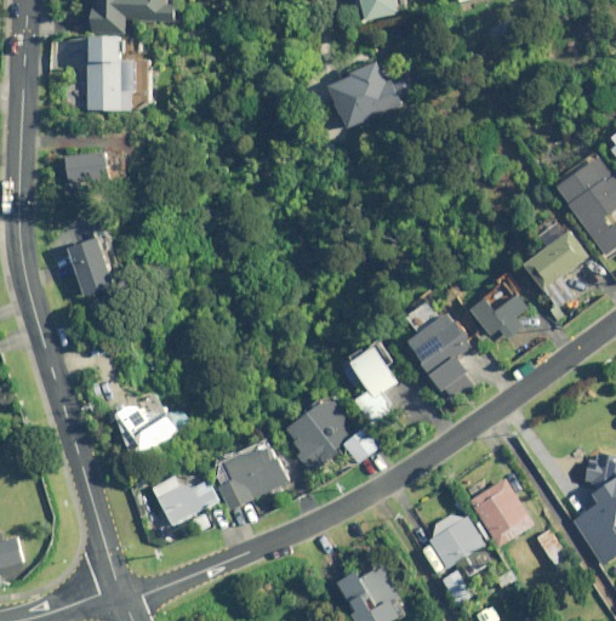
[(89,35),(121,35),(123,20),(174,21),(174,4),(166,4),(166,0),(77,0),(77,21),(89,22),(89,35)]
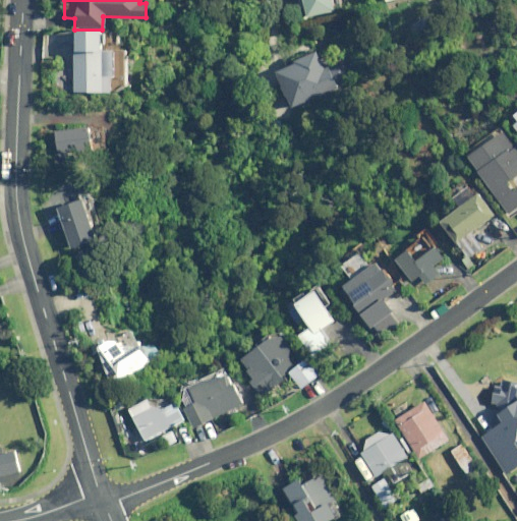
[(299,0),(303,16),(330,10),(327,0),(299,0)]
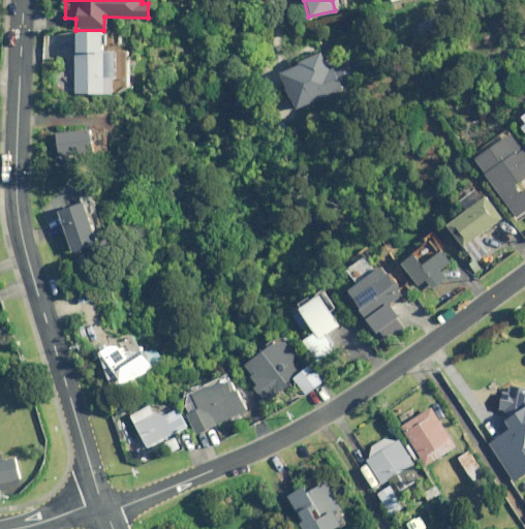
[(103,30),(75,30),(73,92),(113,93),(114,51),(103,50),(103,30)]
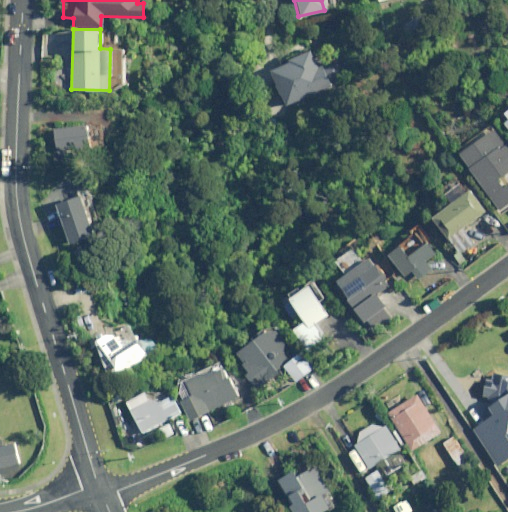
[(281,107),(327,86),(324,81),(339,74),(333,62),(321,67),(317,58),(313,60),(308,51),(265,71),(281,107)]
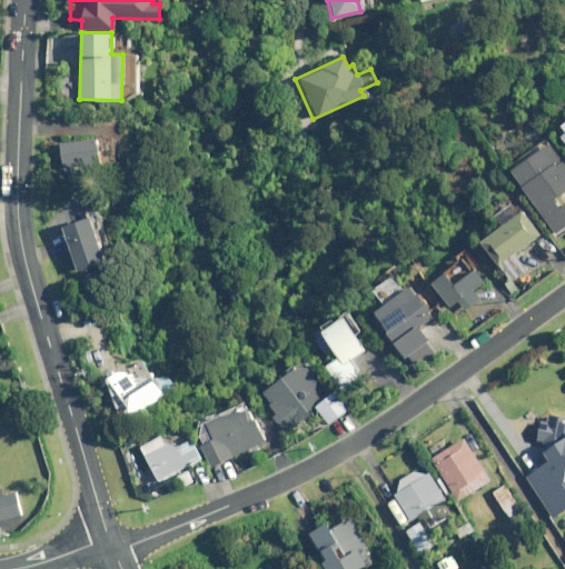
[(98,162),(96,139),(59,143),(61,167),(98,162)]
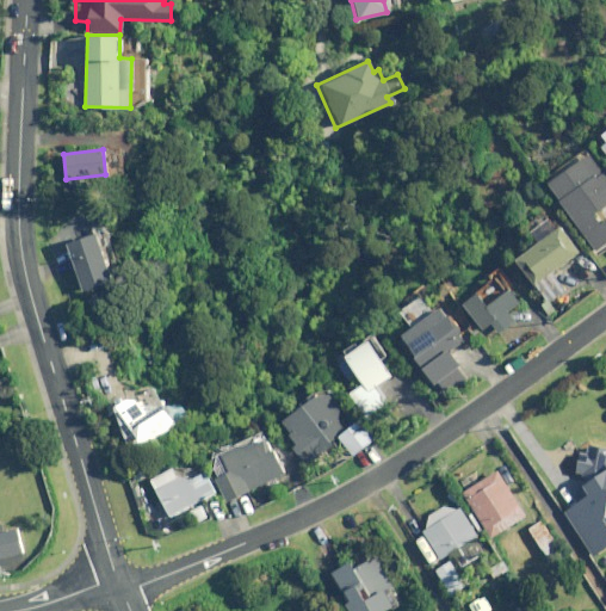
[(605,203),(605,179),(589,155),(546,183),(592,251),(605,240),(605,226),(595,210),(605,203)]
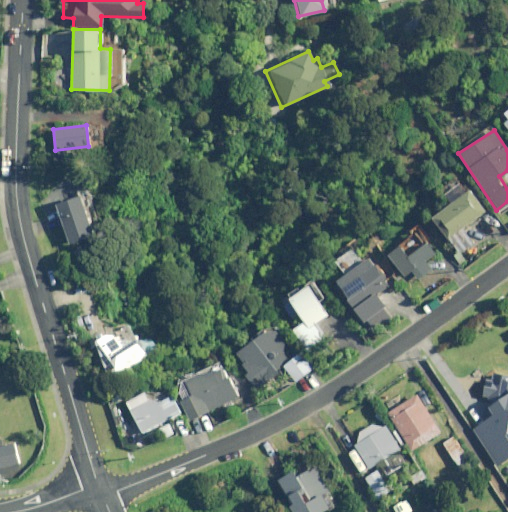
[(483,211),(467,190),(431,218),(458,253),(471,243),(460,228),(483,211)]
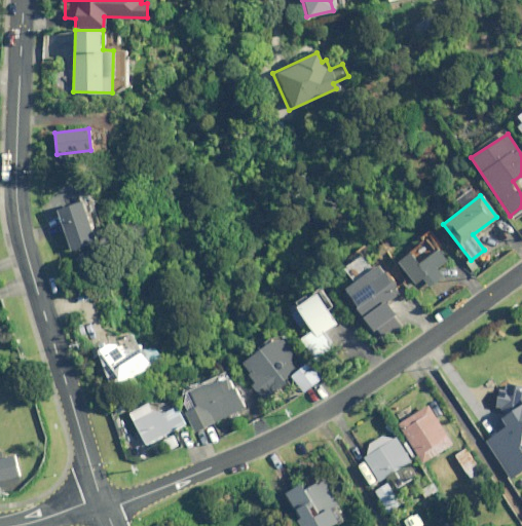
[(96,241),(81,201),(57,210),(71,251),(96,241)]
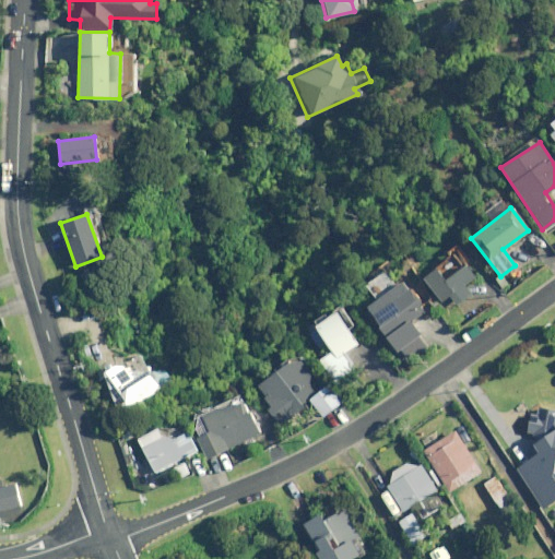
[(476,274),(455,249),(421,277),(441,300),(447,295),(456,305),(469,294),(463,286),(476,274)]
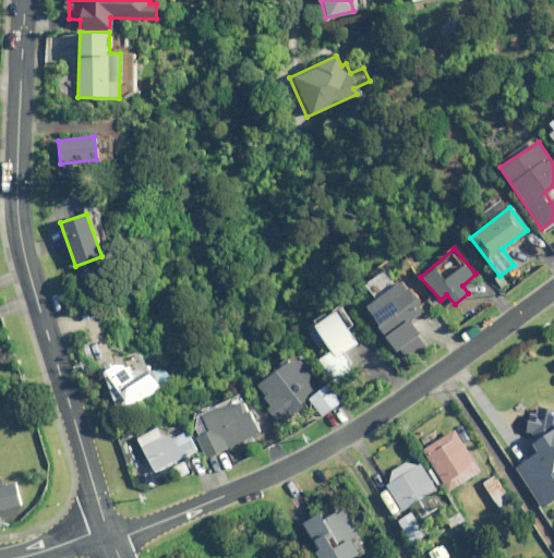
[(420,313),(401,283),(366,306),(395,351),(401,347),(408,358),(424,348),(407,322),(420,313)]
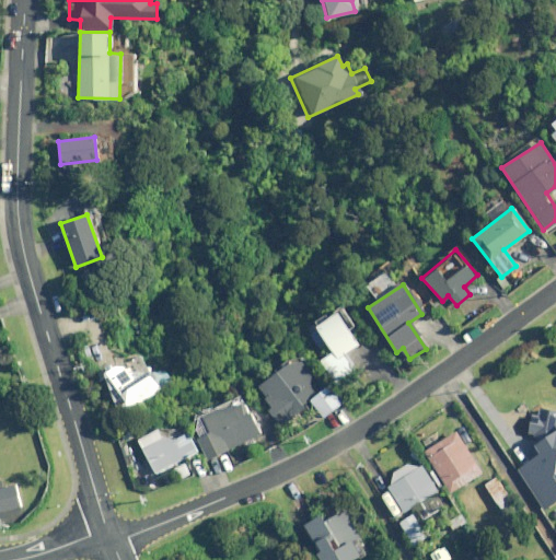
[(357,345),(337,312),(314,326),(331,352),(320,359),(334,382),(354,370),(344,352),(357,345)]
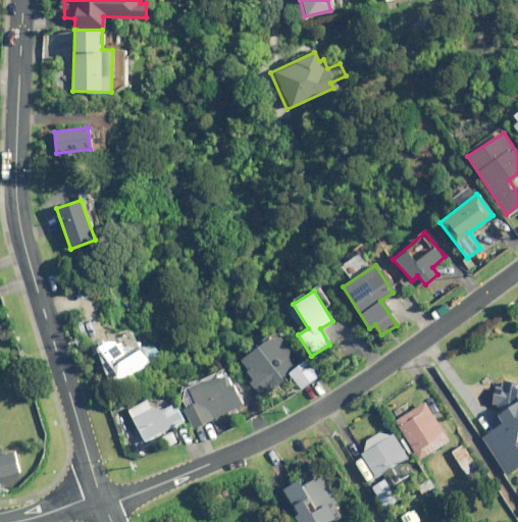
[(137,349),(123,329),(92,352),(115,385),(158,354),(149,341),(137,349)]
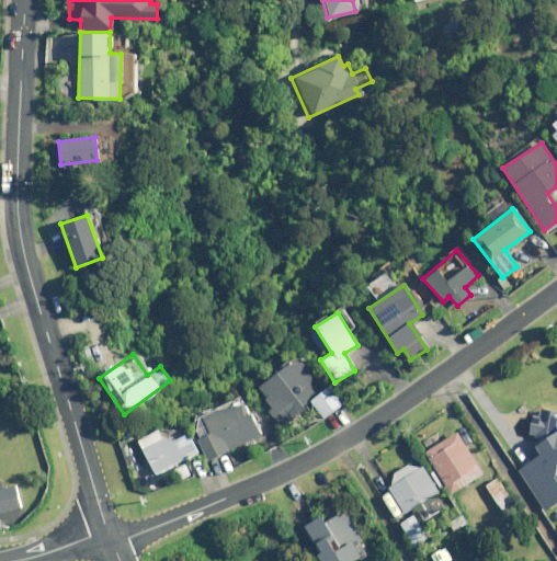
[(322,392),(299,358),(256,388),(269,408),(263,411),(275,430),(305,410),(303,405),(322,392)]
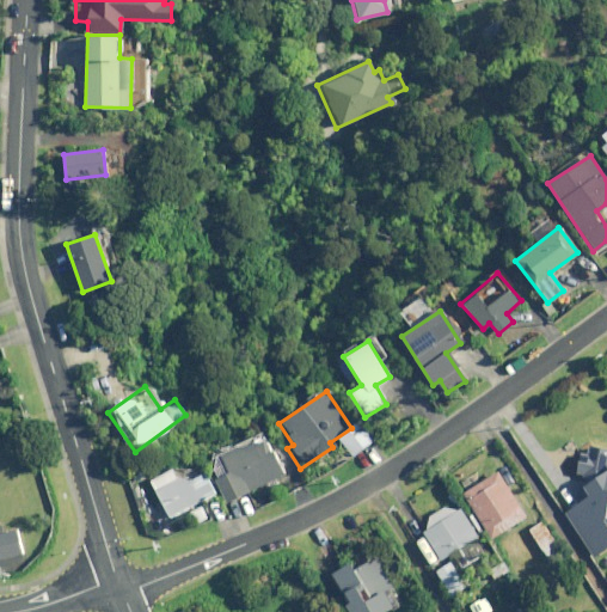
[(373,444),(359,424),(337,440),(353,459),(373,444)]
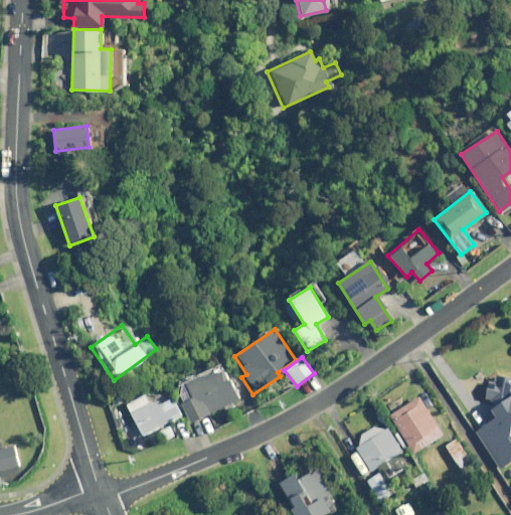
[(237,399),(221,366),(186,384),(192,397),(179,403),(189,422),(237,399)]
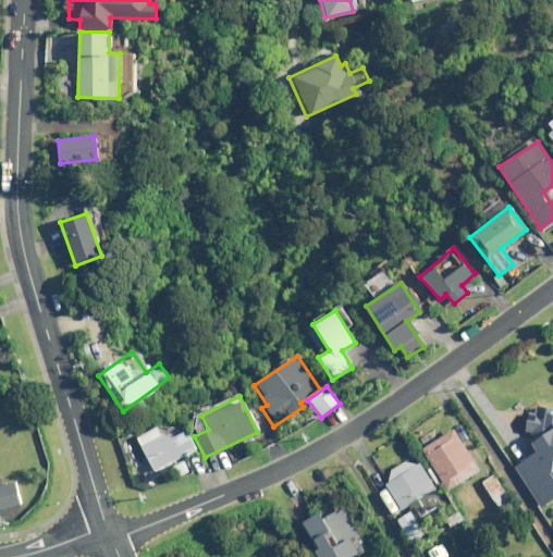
[(196,447),(183,423),(166,433),(140,446),(154,470),(196,447)]
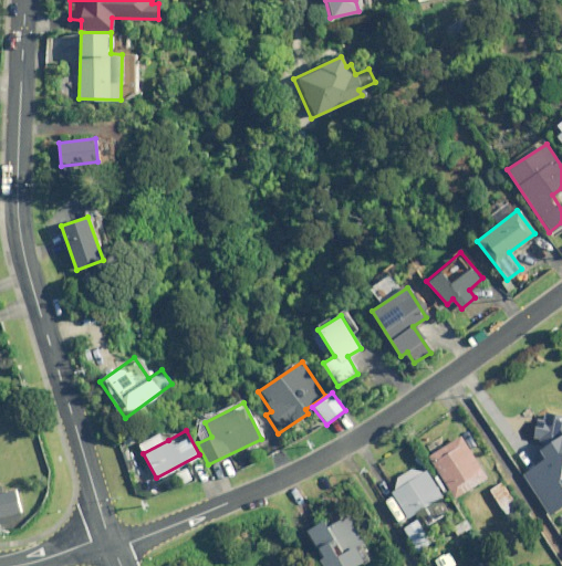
[(561,480),(561,435),(541,450),(545,457),(521,473),(551,515),(561,507),(561,483),(561,482),(561,480)]
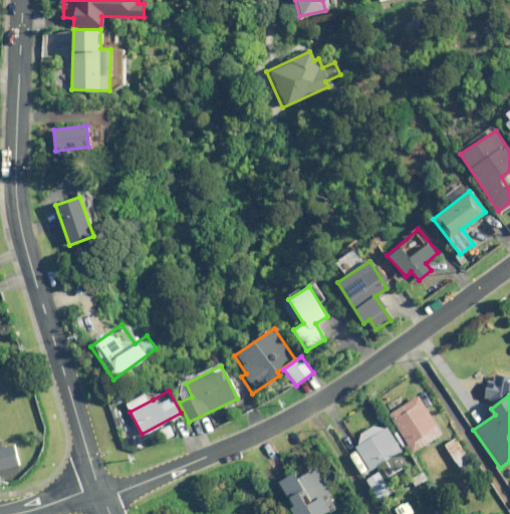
[(441,435),(418,397),(390,413),(413,452),(441,435)]
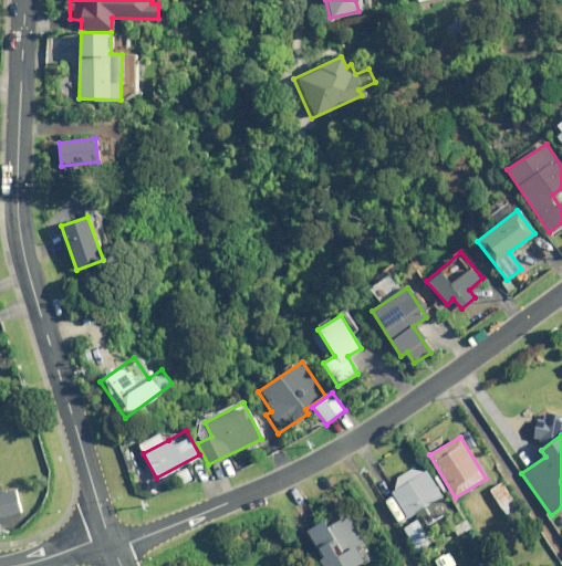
[(408,520),(441,499),(419,462),(385,484),(408,520)]
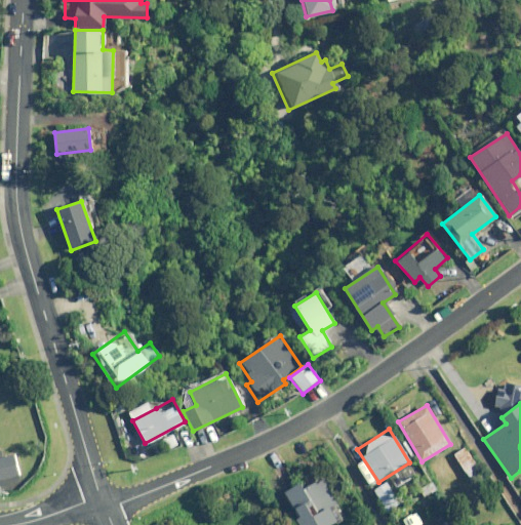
[(480,473),(463,447),(453,453),(470,479),(480,473)]
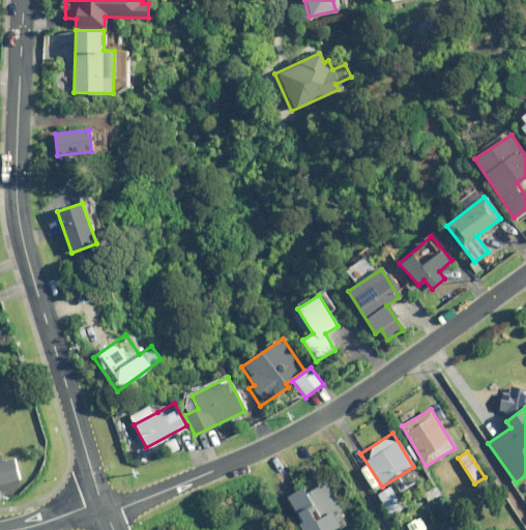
[(0,482),(17,479),(11,460),(0,462),(0,482)]
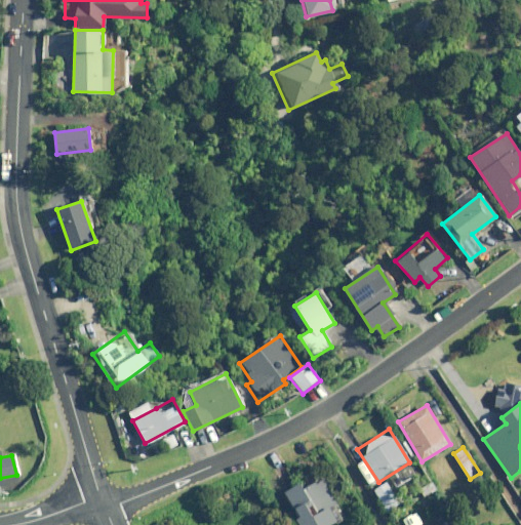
[(330,524),(342,520),(321,476),(286,492),(301,524),(330,524)]
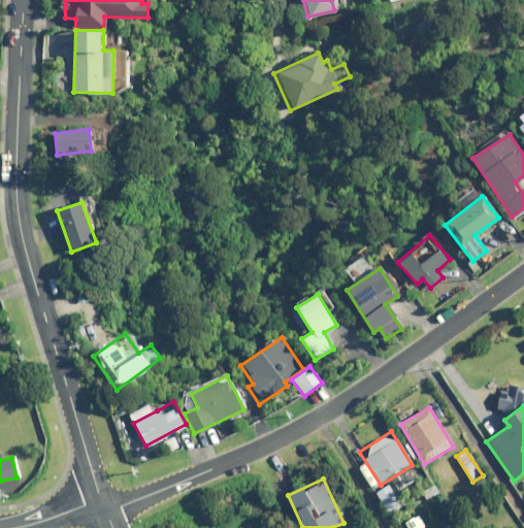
[(401,506),(388,485),(375,492),(389,514),(401,506)]
